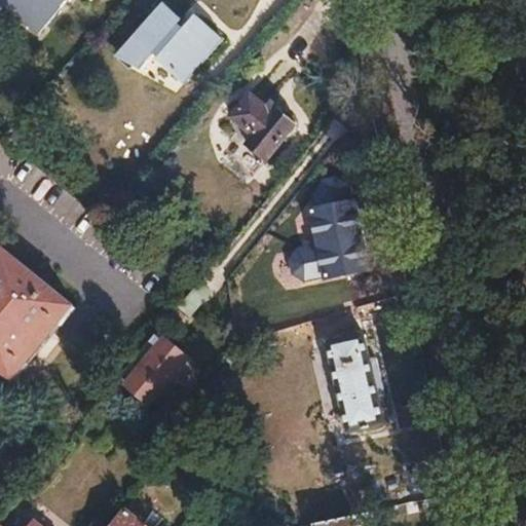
[(0,0),(0,6),(34,38),(70,0),(0,0)]
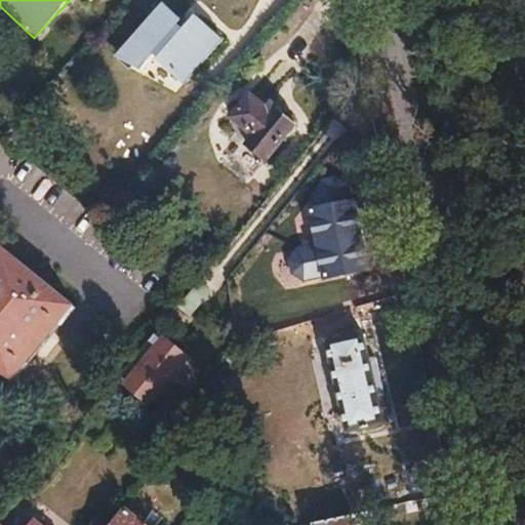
[(162,7),(122,53),(138,69),(152,54),(185,83),(223,40),(197,17),(190,26),(171,10),(169,13),(162,7)]
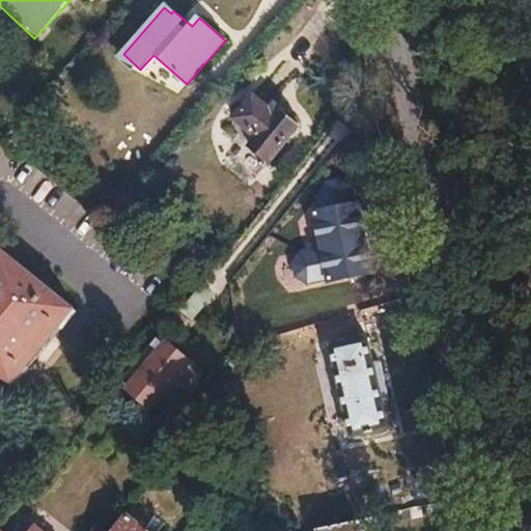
[(254,96),(235,118),(259,137),(252,147),(270,162),(290,137),(294,136),(297,134),(299,131),(300,128),(300,123),(298,120),(296,117),(292,115),(288,114),(282,110),(277,115),(254,96)]
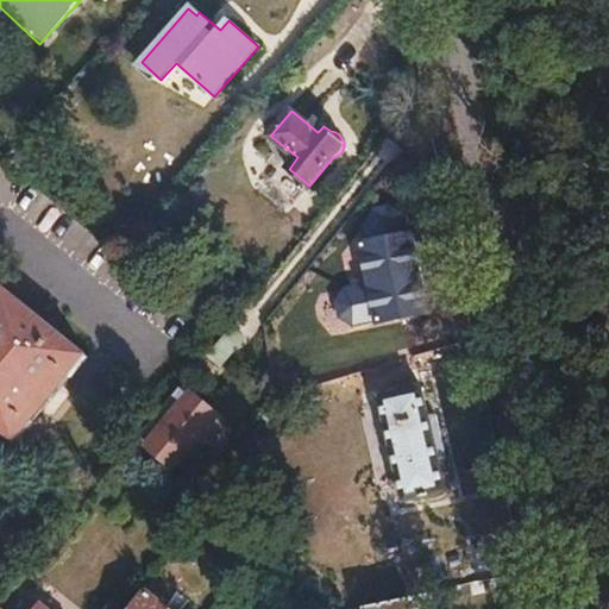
[(429,313),(412,228),(353,242),(362,283),(346,287),(334,302),(338,316),(351,325),(372,320),(374,325),(429,313)]
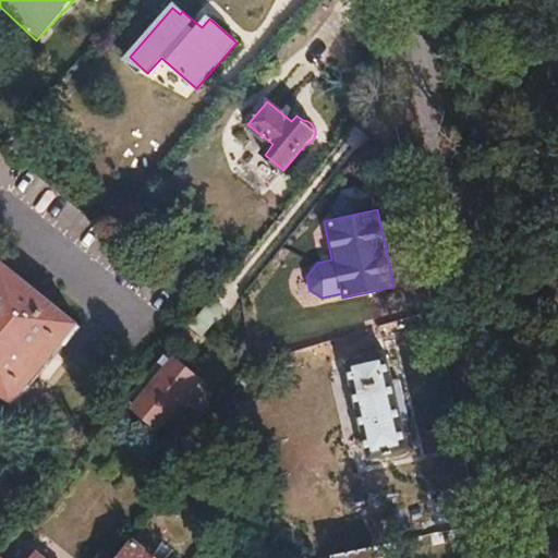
[(0,262),(0,392),(17,407),(81,329),(0,262)]
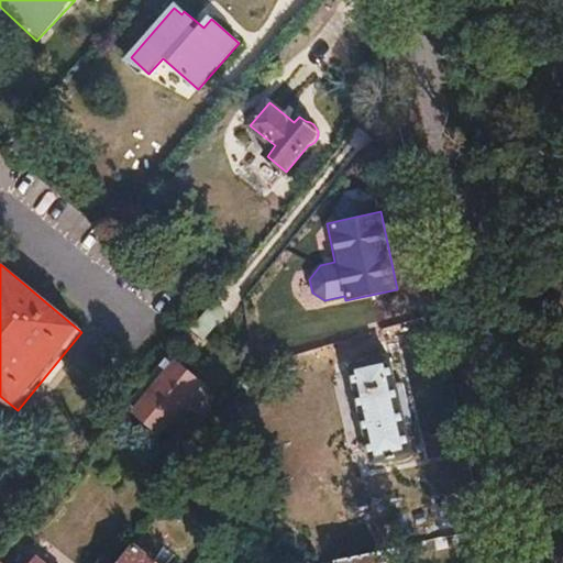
[(205,311),(178,344),(190,354),(241,293),(229,283),(205,311)]
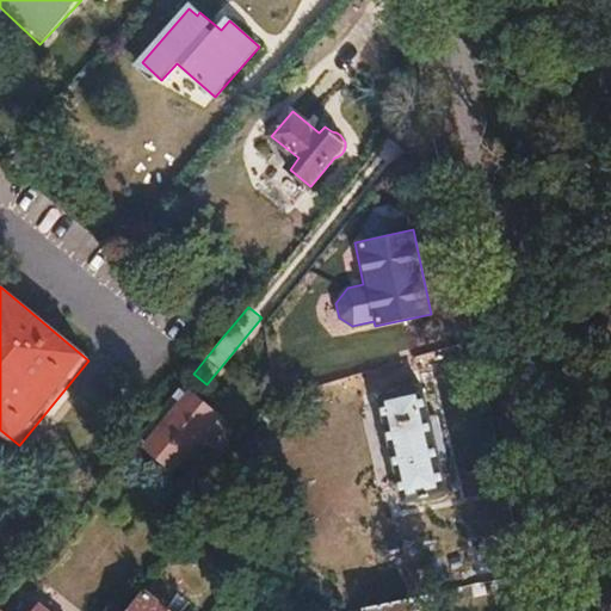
[(181,388),(140,439),(173,467),(214,417),(181,388)]
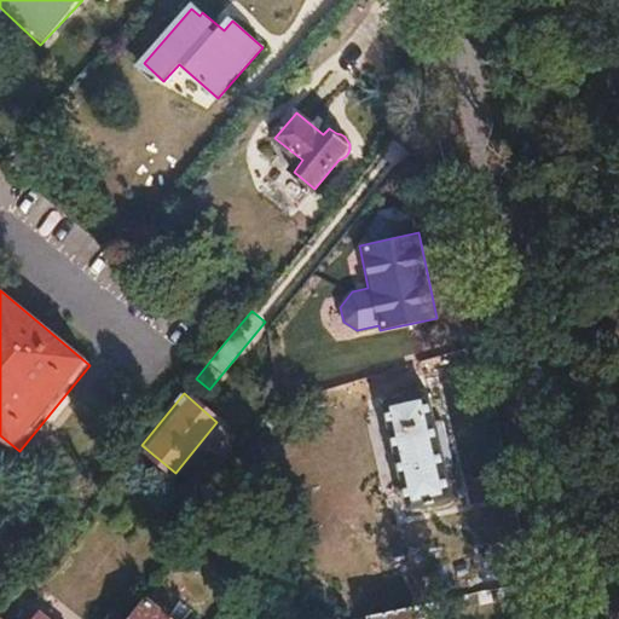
[(428,395),(386,405),(411,513),(453,502),(447,473),(456,470),(444,426),(435,427),(428,395)]
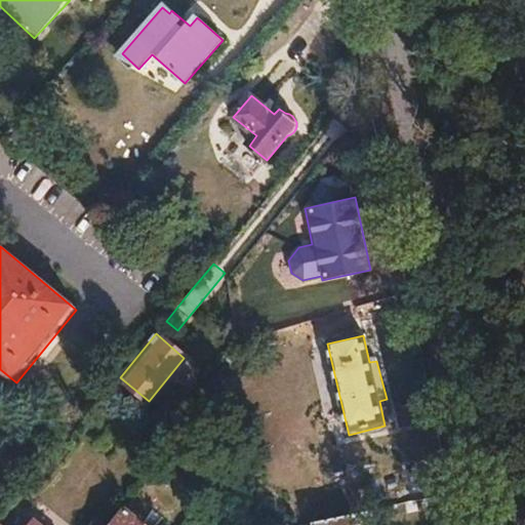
[(147,524),(128,511),(115,524),(147,524)]
